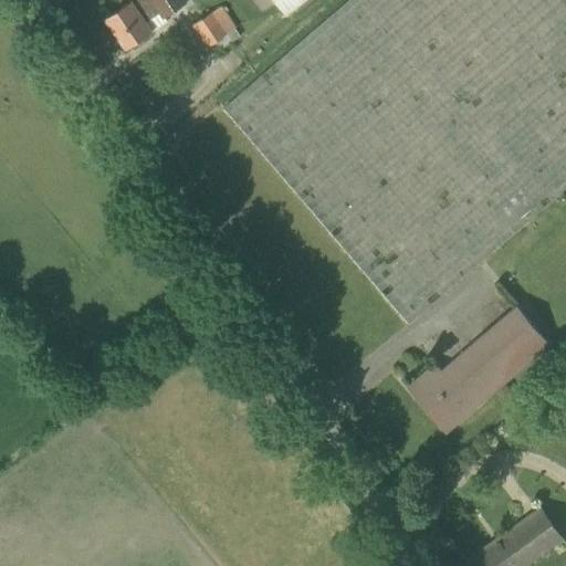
[(126,49),(152,31),(146,22),(161,11),(165,17),(186,2),(184,0),(128,0),(130,1),(106,18),(126,49)]
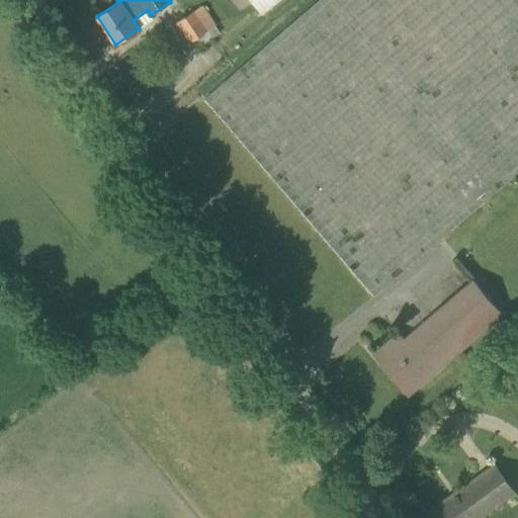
[(517,0),(321,0),(204,100),(373,297),(517,173),(517,0)]
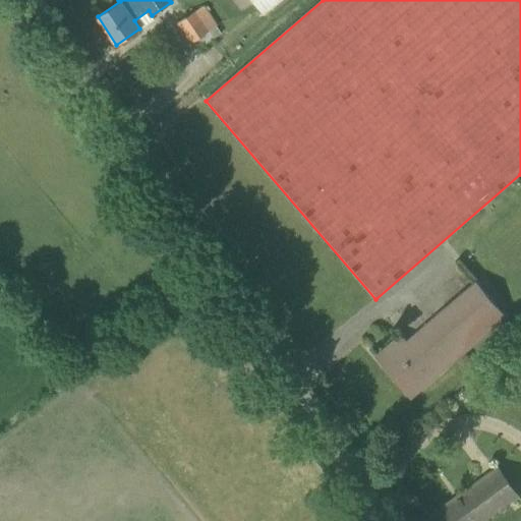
[(250,0),(262,14),(279,0),(250,0)]
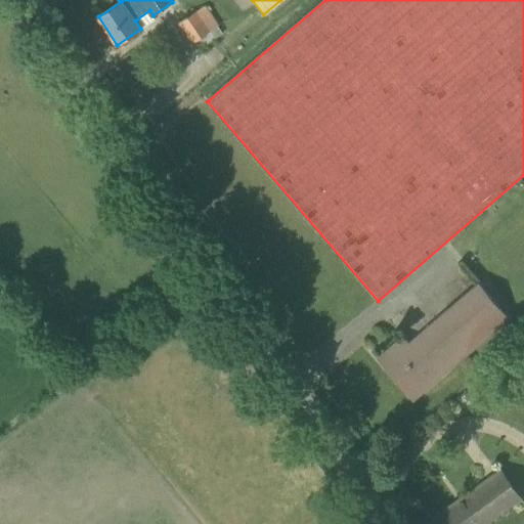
[(204,5),(197,11),(179,23),(193,43),(199,39),(204,47),(223,34),(218,27),(219,26),(204,5)]
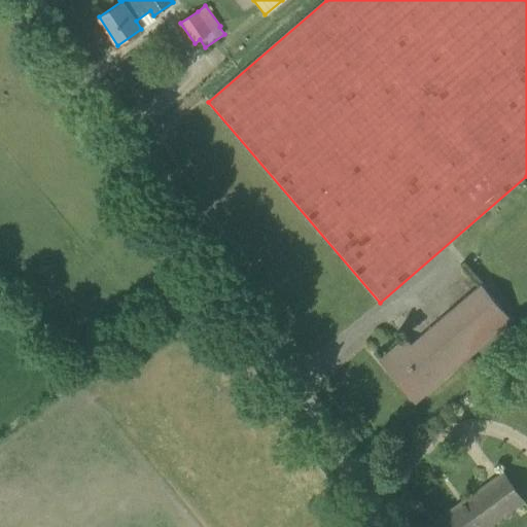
[(512,319),(483,284),(413,345),(407,338),(380,360),(415,401),(512,319)]
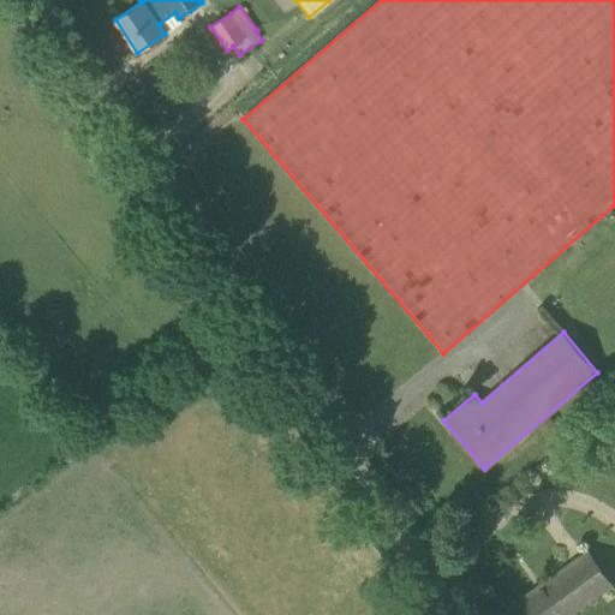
[(614,583),(592,550),(587,554),(501,614),(571,614),(614,586),(614,583)]
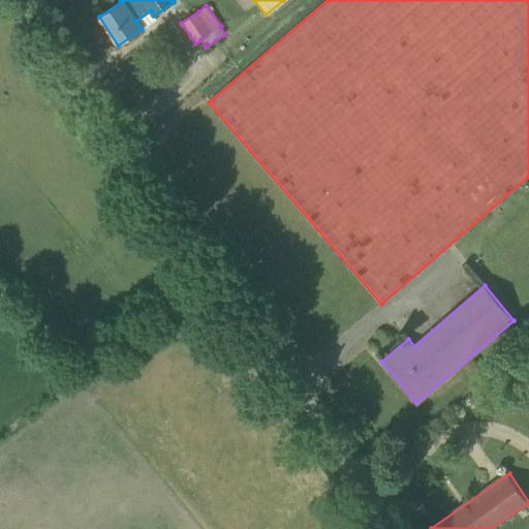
All buildings are outlined.
